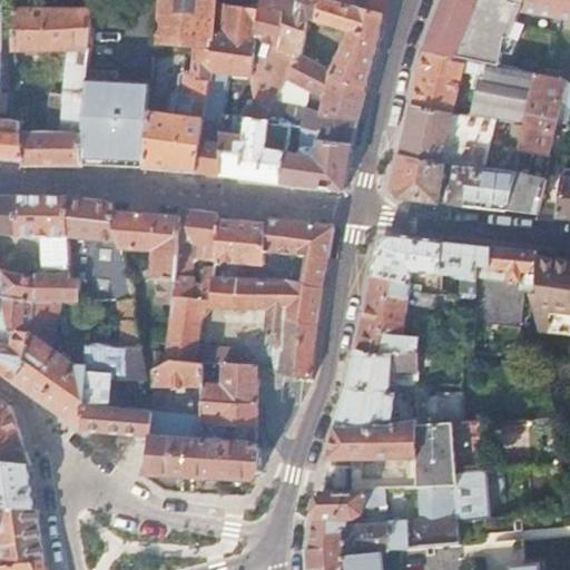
[(89,0),(78,0),(79,10),(89,11),(89,0)]
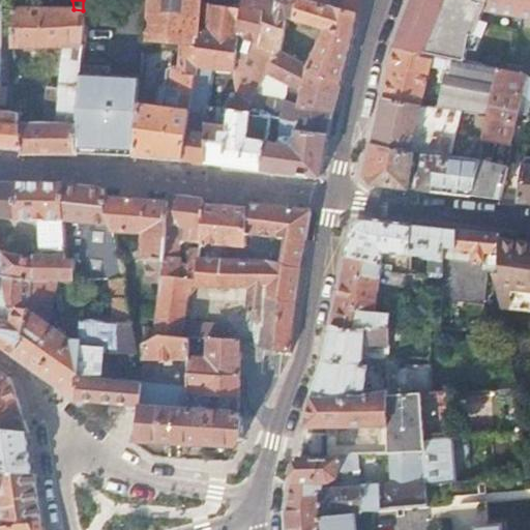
[(145,0),(144,30),(180,33),(198,34),(202,1),(201,0),(145,0)]
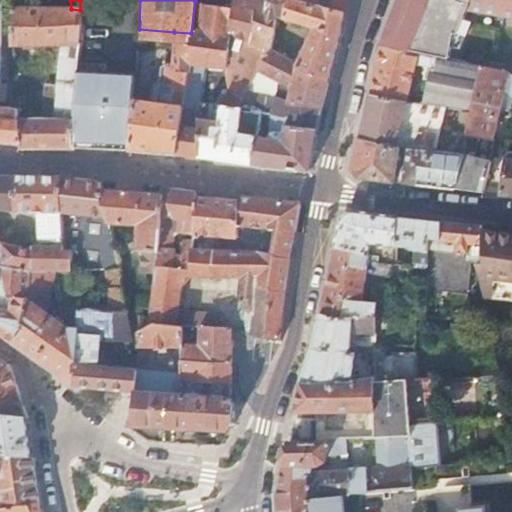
[(345,14),(345,12),(300,0),(232,0),(231,7),(233,7),(255,12),(253,43),(272,52),(276,20),(314,29),(296,64),(296,66),(329,80),(339,42),(341,36),(345,14)]
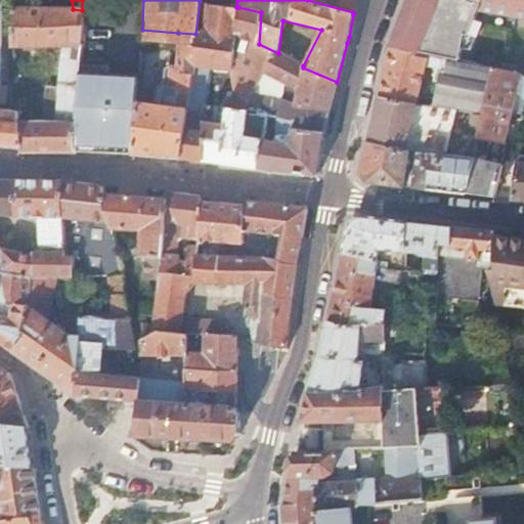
[(357,0),(307,0),(353,12),(357,0)]
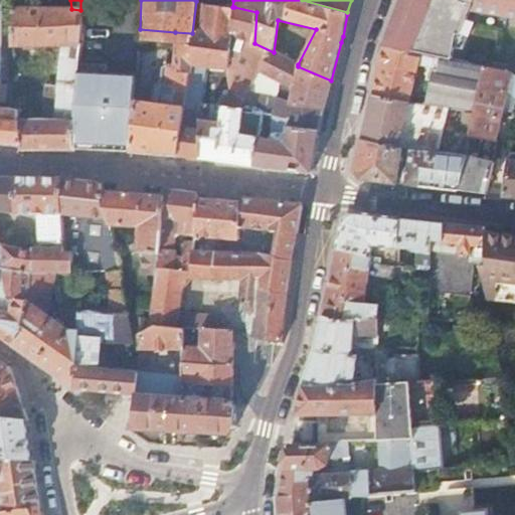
[(433,0),(399,0),(398,4),(392,20),(417,26),(422,27),(433,0)]
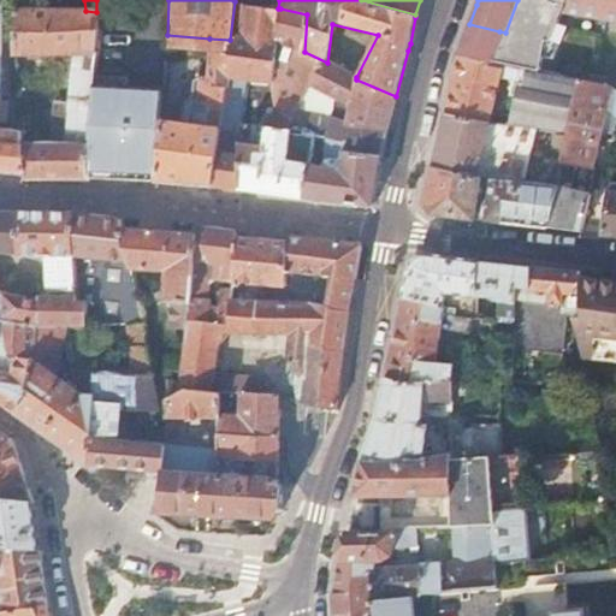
[(556,0),(550,41),(608,53),(615,13),(615,7),(579,0),(556,0)]
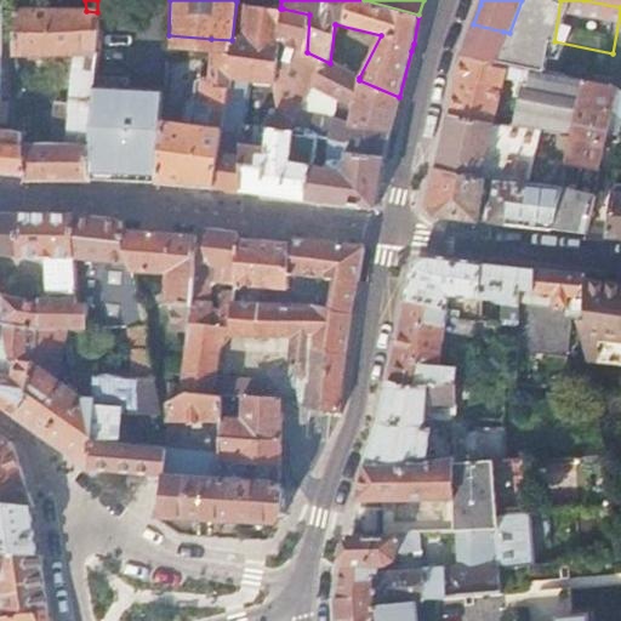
[(307,52),(309,15),(283,9),(280,9),(261,5),(237,1),(232,40),(217,188),(278,195),(288,197),(307,199),(311,164),(289,160),(289,137),(300,119),(313,93),(330,63),(307,52)]
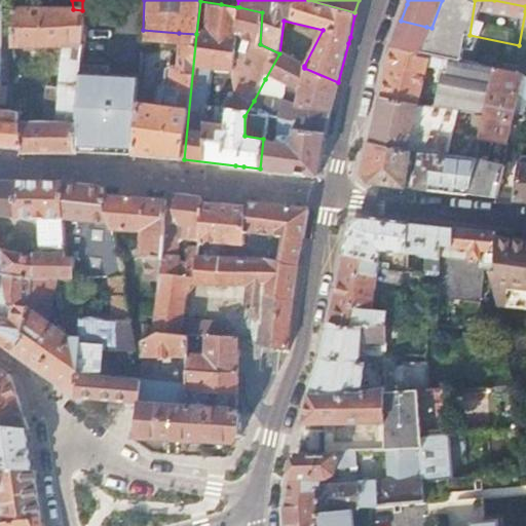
[(80,65),(82,10),(73,9),(13,7),(13,43),(13,46),(65,47),(64,87),(51,87),(49,120),(23,120),(23,147),(23,153),(54,153),(78,153),(78,151),(80,65)]
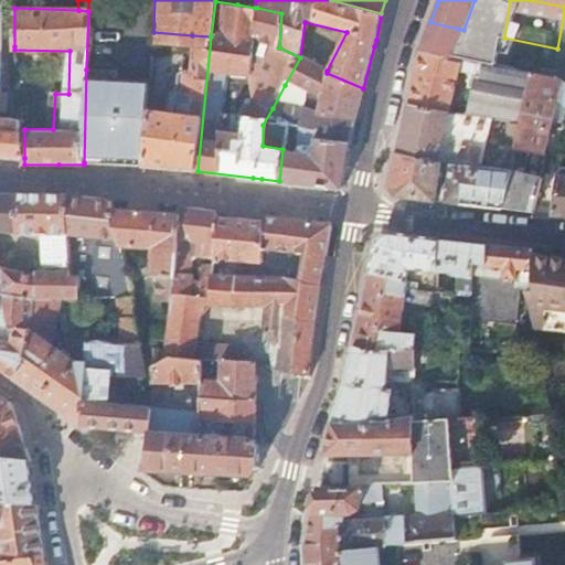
[(0,22),(0,156),(2,157),(24,158),(24,129),(24,117),(2,118),(3,89),(0,22)]
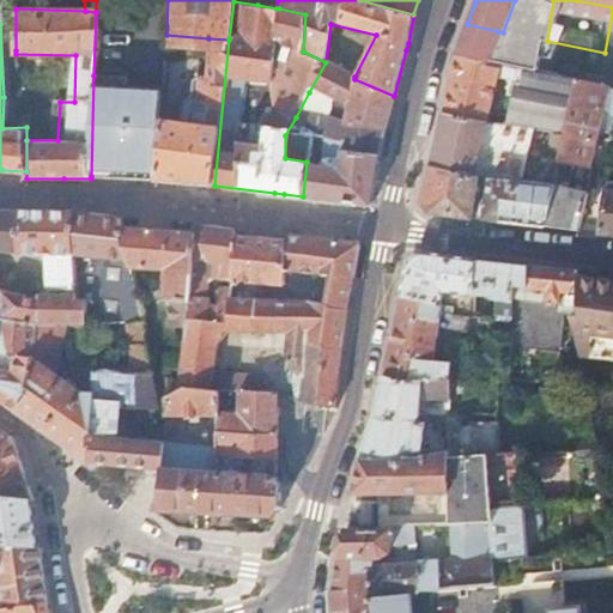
[(497,31),(467,24),(456,52),(455,55),(486,61),(497,31)]
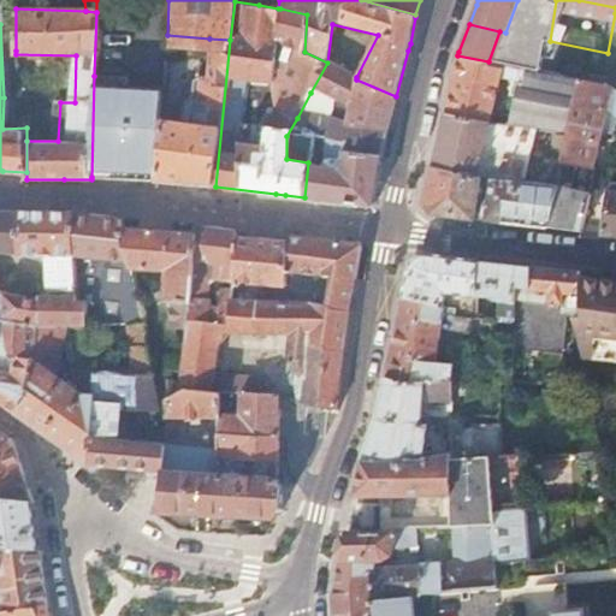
[(550,41),(505,33),(499,31),(489,61),(549,73),(578,78),(602,84),(611,58),(612,54),(608,53),(550,41)]
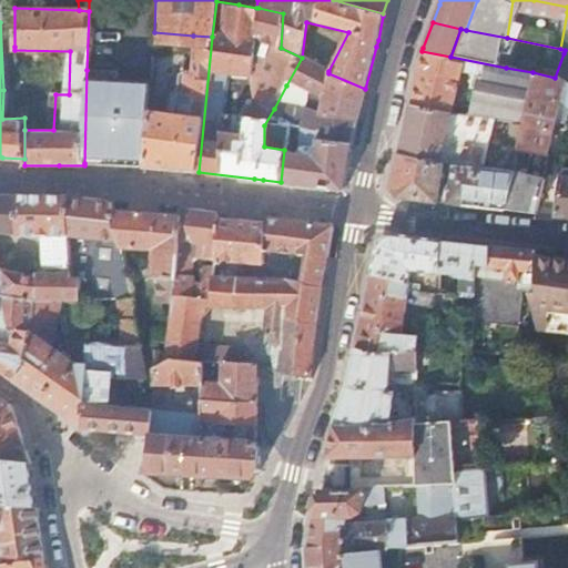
[(163,108),(150,111),(146,166),(151,166),(179,170),(199,172),(212,37),(193,36),(191,70),(183,70),(178,74),(172,88),(164,94),(163,108)]
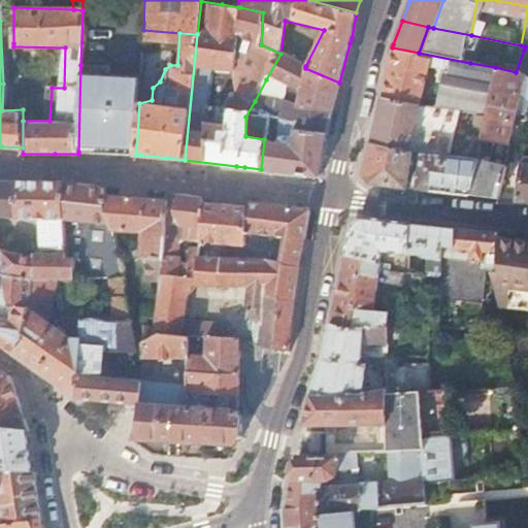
[(527,78),(527,45),(525,46),(524,50),(516,72),(519,73),(527,78)]
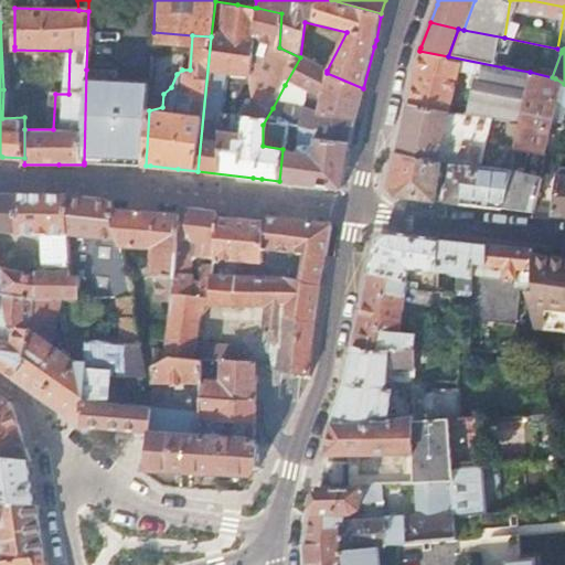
[(407,105),(447,112),(456,71),(470,73),(469,75),(467,87),(490,93),(484,117),(520,121),(530,72),(503,67),(448,56),(419,51),(416,68),(415,73),(407,105)]
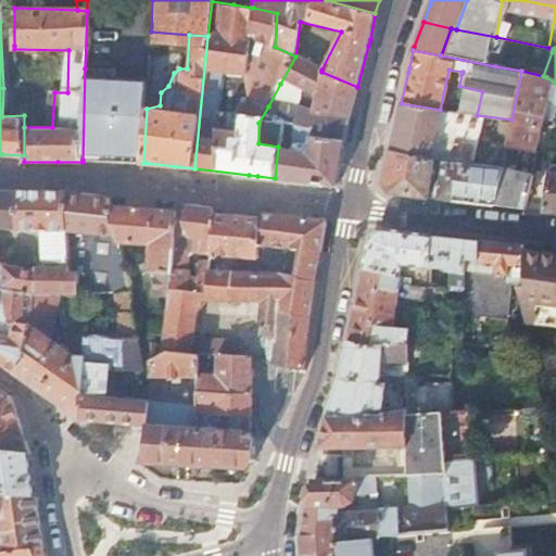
[(353,102),(357,87),(321,72),(321,70),(295,57),(280,84),(290,90),(299,96),(320,104),(319,111),(349,115),(353,102)]
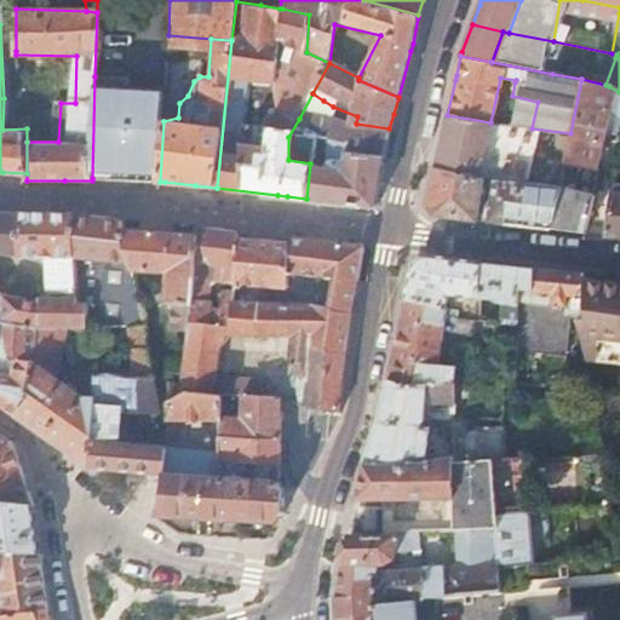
[(95,76),(92,178),(136,181),(160,182),(164,121),(165,90),(127,89),(127,78),(95,76)]
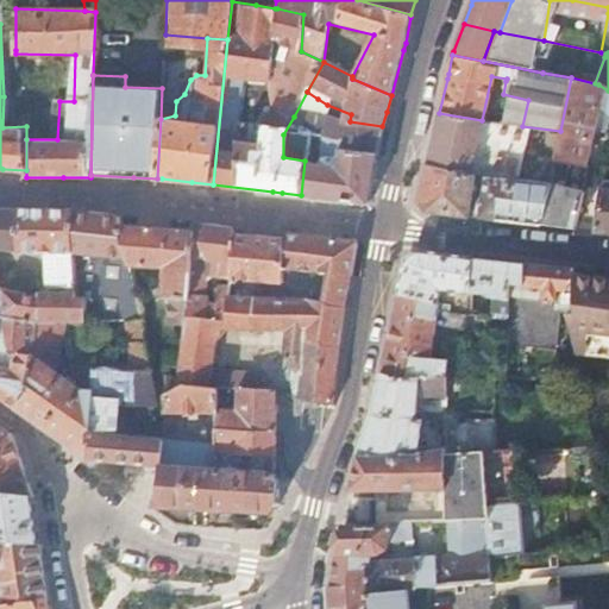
[(592,107),(598,85),(595,83),(571,77),(560,131),(554,161),(582,167),(583,163),(586,144),(591,140),(596,108),(592,107)]
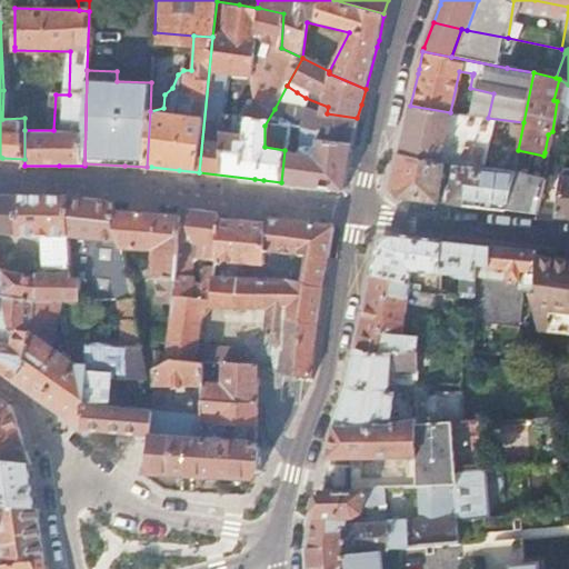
[(297,92),(287,86),(275,109),(289,111),(297,92)]
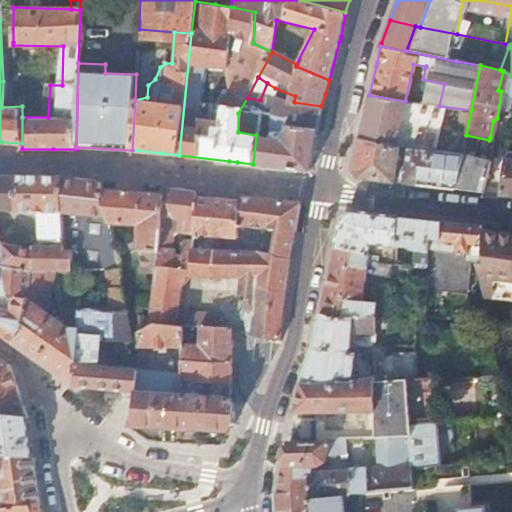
[(321,108),(321,106),(294,102),(295,96),(275,88),(272,120),(317,130),(319,120),(321,108)]
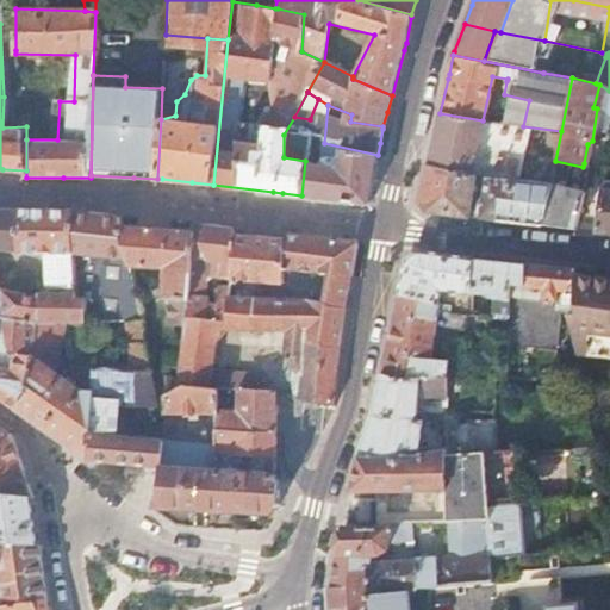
[(437,123),(427,167),(472,173),(475,155),(483,120),(440,113),(437,123)]
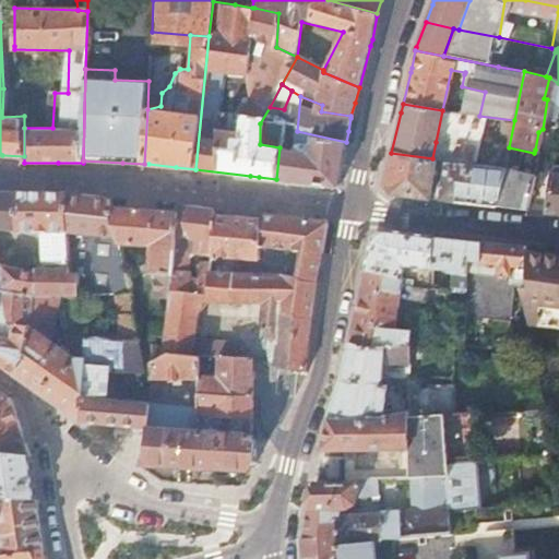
[(280,147),(276,179),(316,185),(339,188),(346,142),(297,131),(295,151),(280,147)]
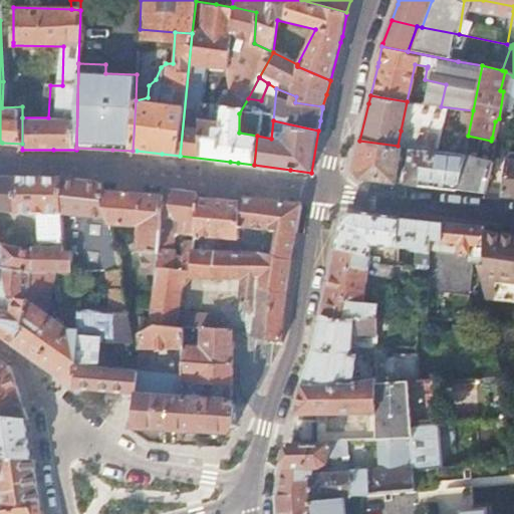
[(407,148),(412,149),(413,141),(405,140),(404,147),(407,148)]
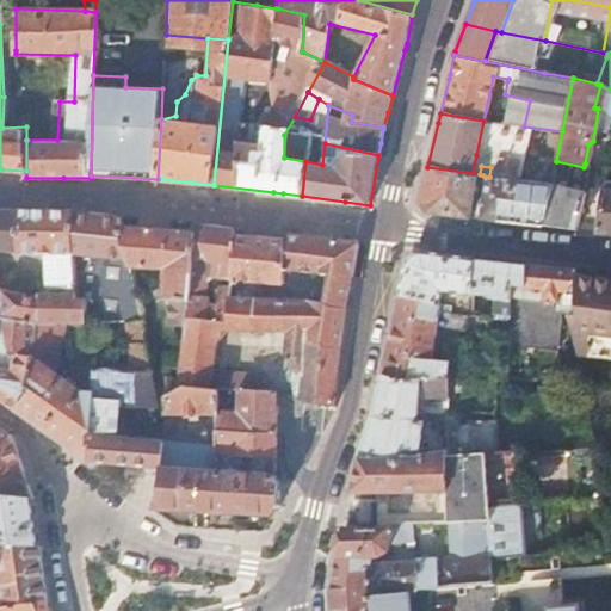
[(429,211),(470,216),(476,174),(473,173),(427,167),(425,178),(419,202),(429,211)]
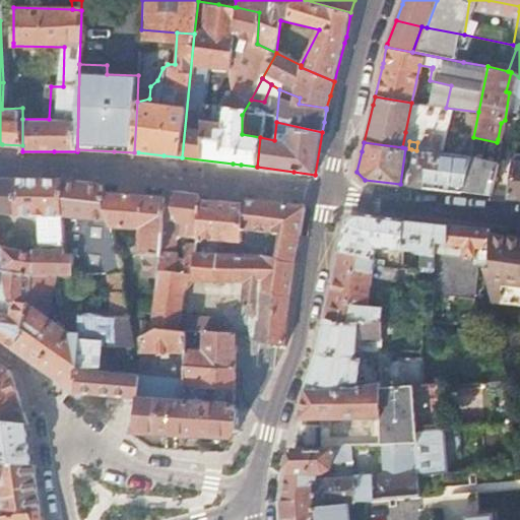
[(444,190),(461,191),(468,158),(416,150),(411,149),(407,185),(419,187),(444,190)]
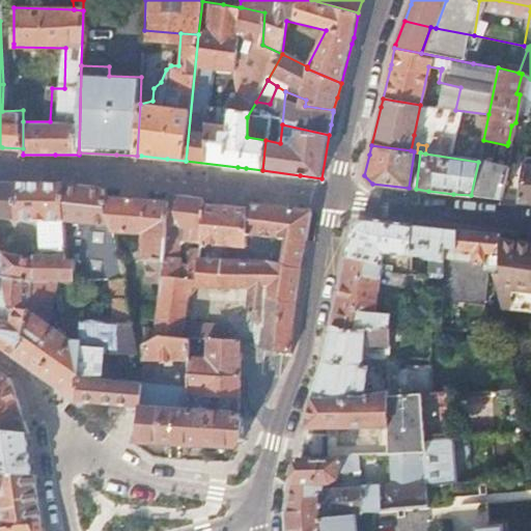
[(488,197),(501,199),(507,166),(478,162),(471,195),(488,197)]
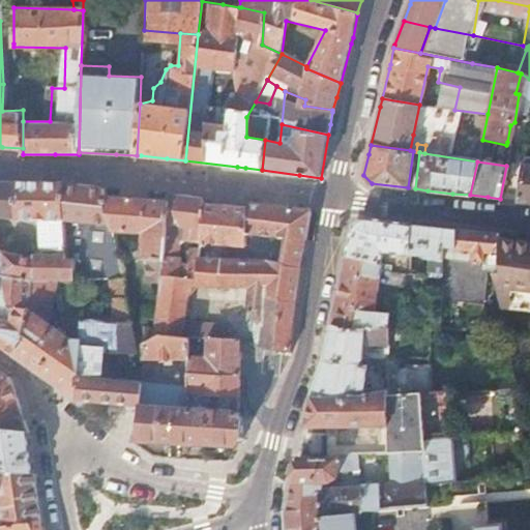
[(529,201),(529,165),(522,165),(521,166),(517,200),(529,201)]
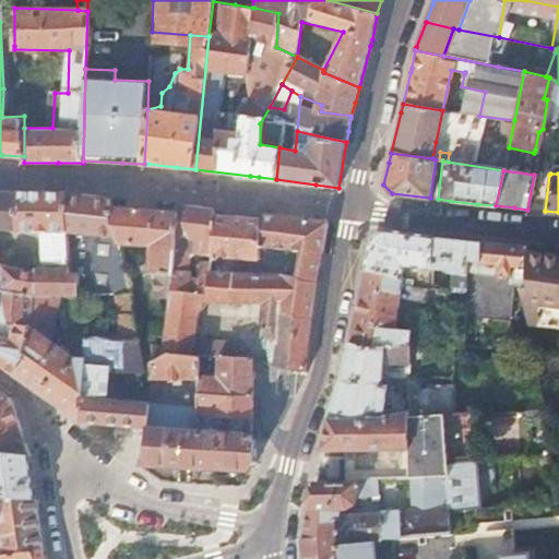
[(42,265),(66,266),(67,234),(68,193),(62,193),(6,190),(0,189),(0,229),(43,234),(42,265)]
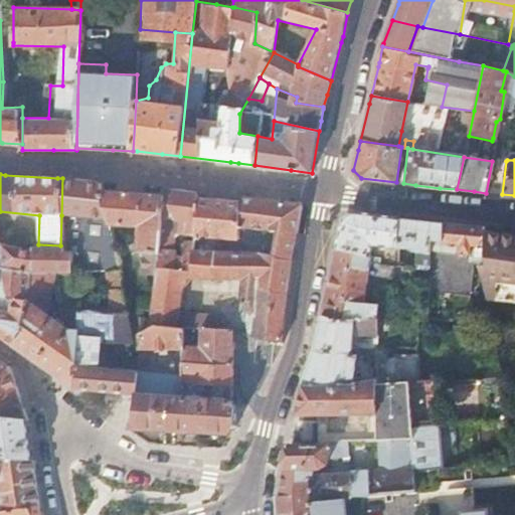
[(61,215),(92,218),(107,219),(102,190),(100,182),(83,180),(62,178),(61,215)]
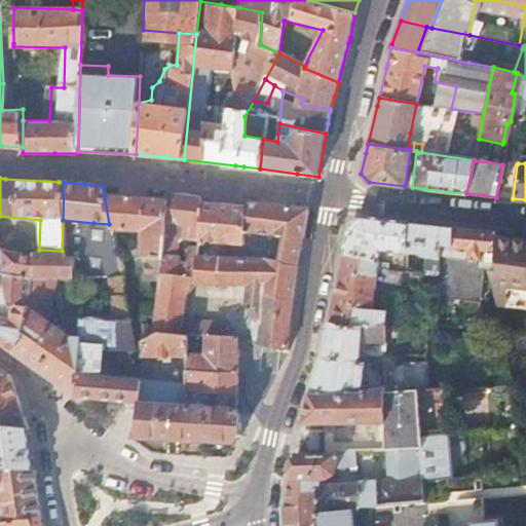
[(146,282),(158,283),(159,277),(166,200),(139,198),(104,194),(109,224),(110,230),(141,232),(141,259),(147,258),(146,282)]
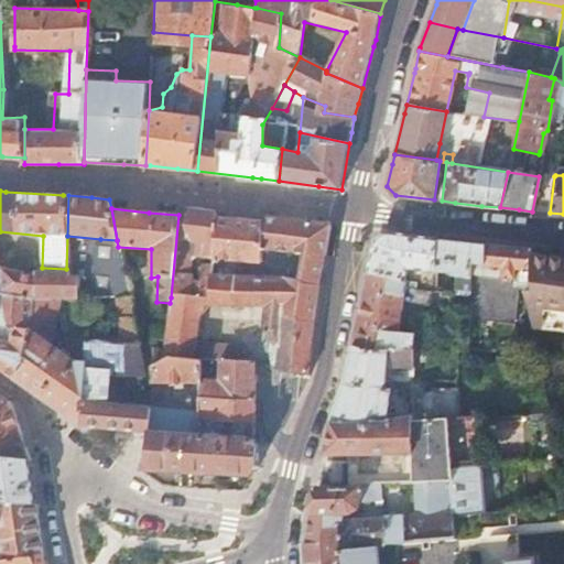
[(179,215),(171,297),(208,301),(210,284),(191,284),(192,277),(188,277),(188,264),(191,261),(194,259),(197,258),(213,259),(216,217),(216,213),(204,212),(179,210),(179,215)]
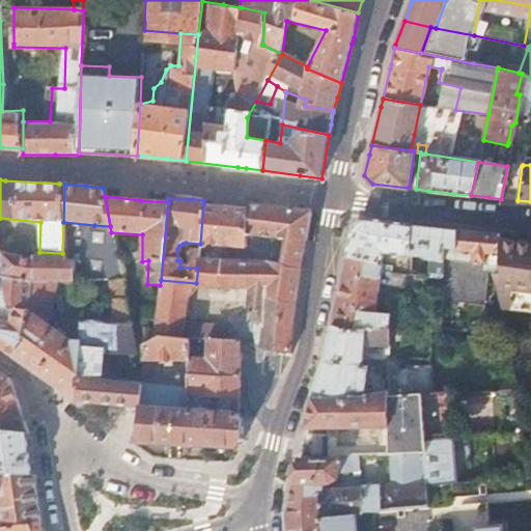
[(279,317),(294,318),(303,254),(311,211),(246,202),(246,210),(234,207),(203,204),(200,244),(246,248),(248,235),(284,240),(281,261),(266,260),(264,263),(198,261),(198,268),(196,283),(196,291),(235,296),(280,300),(279,317)]
